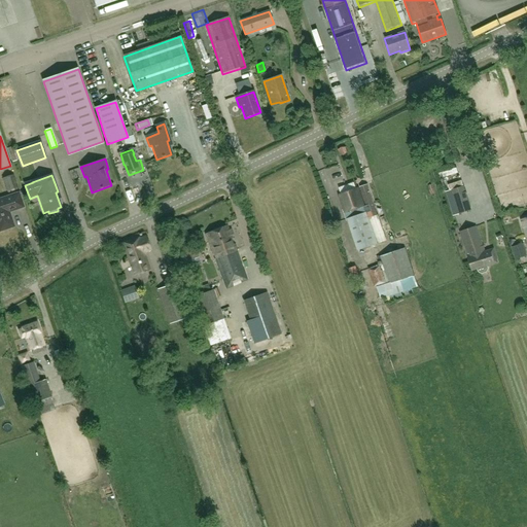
[(353,190),(373,246),(386,241),(366,185),(359,187),(369,213),(367,213),(359,188),(353,190)]
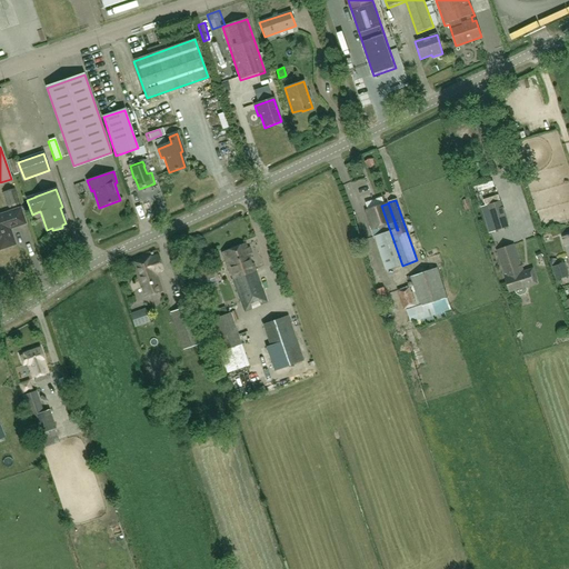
[(501,201),(489,206),(497,231),(509,227),(501,201)]
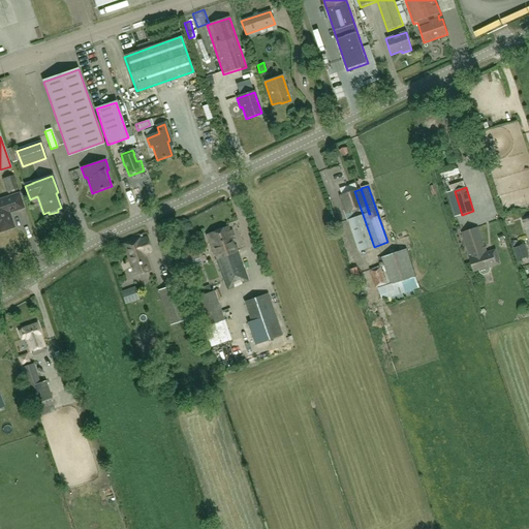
[(374,247),(354,191),(341,196),(360,251),(374,247)]
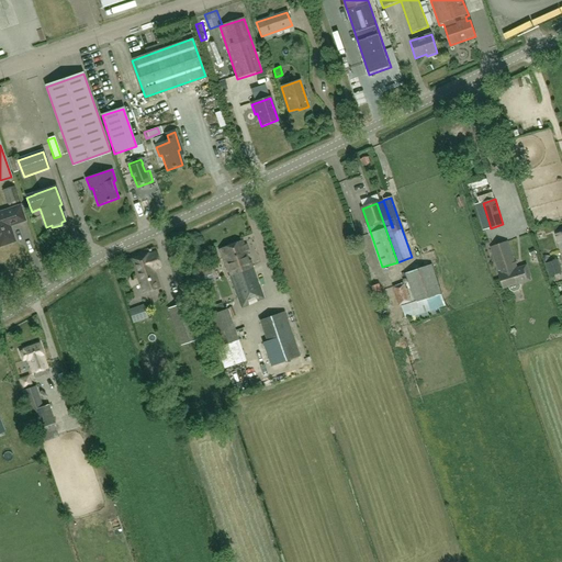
[(20,206),(0,212),(0,247),(14,243),(10,227),(25,222),(20,206)]
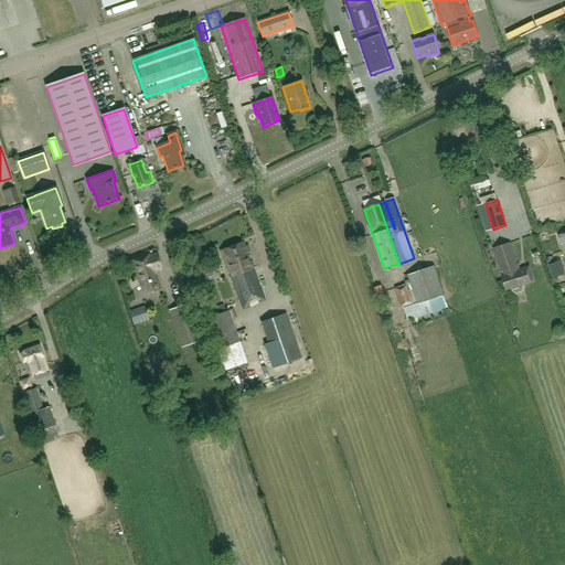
[(256,300),(258,305),(266,302),(248,255),(249,253),(247,248),(245,247),(244,243),(221,251),(243,311),(251,308),(248,302),(256,300)]
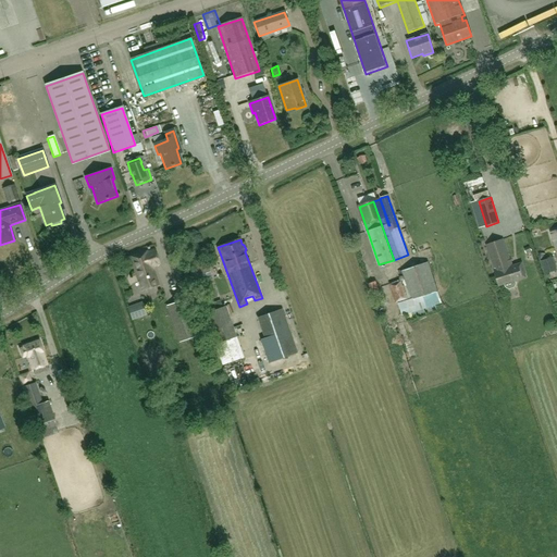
[(511,265),(503,240),(486,246),(495,272),(499,286),(504,285),(506,287),(508,288),(511,288),(515,287),(516,284),(516,282),(522,279),(528,277),(522,262),(511,265)]
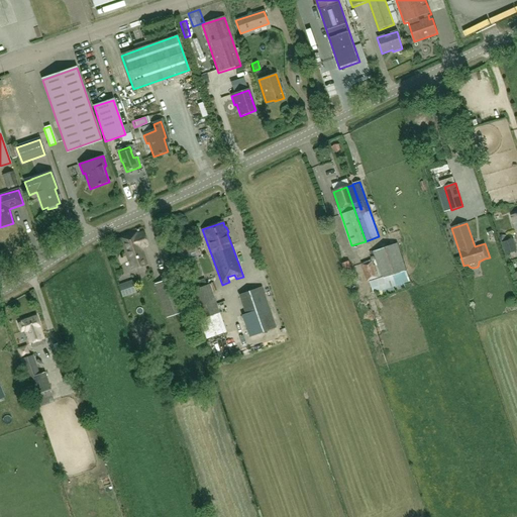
[(387,241),(398,238),(395,225),(384,228),(387,241)]
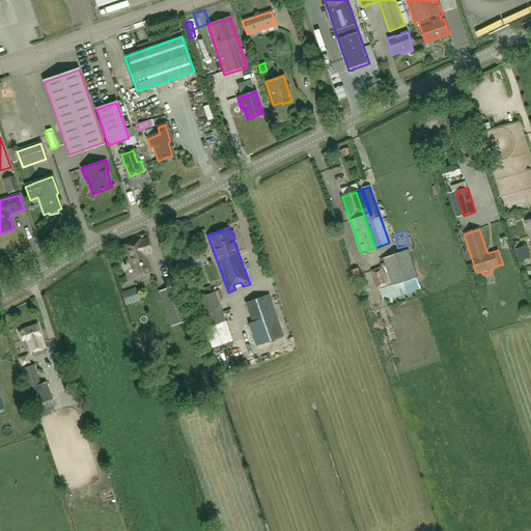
[(146,239),(139,241),(138,241),(123,246),(135,278),(150,272),(144,254),(151,252),(146,239)]
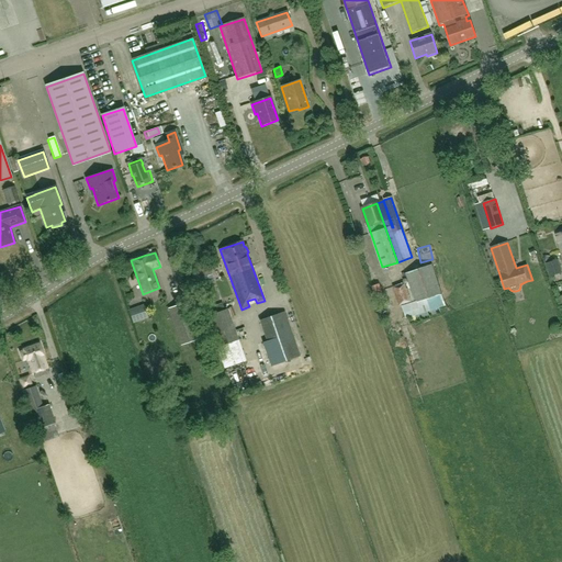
[(197,289),(214,281),(205,259),(195,262),(198,268),(189,271),(197,289)]
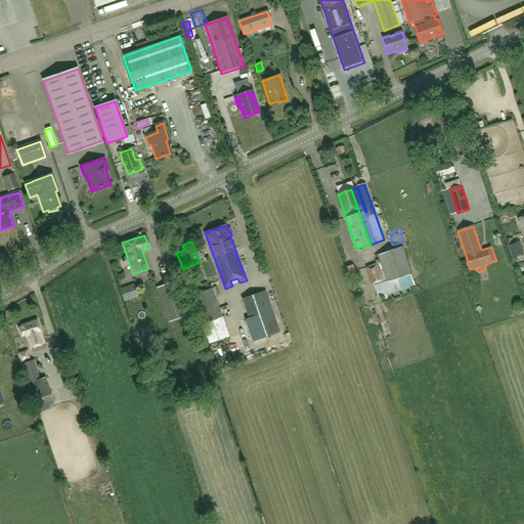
[(519,243),(509,246),(513,257),(522,254),(519,243)]
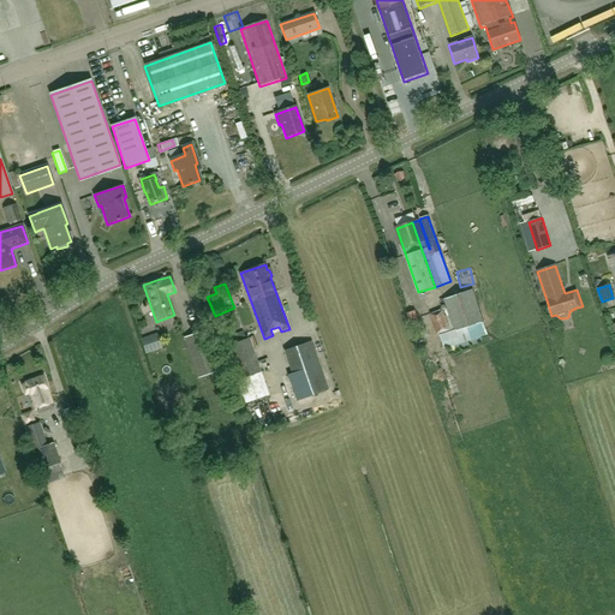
[(186,293),(192,309),(202,305),(197,290),(186,293)]
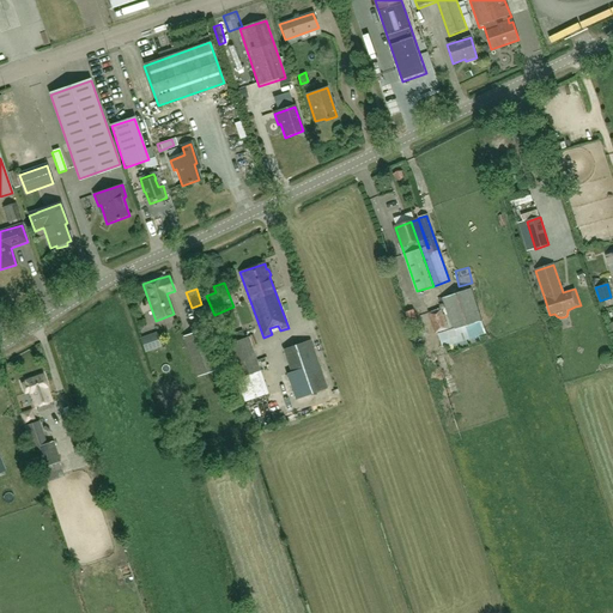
[(442,310),(449,329),(449,333),(439,335),(443,349),(485,334),(472,290),(443,299),(445,308),(442,310)]
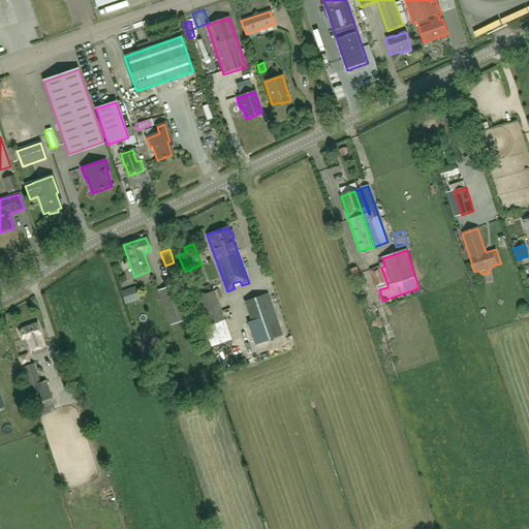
[(123,276),(129,275),(125,259),(119,261),(123,276)]
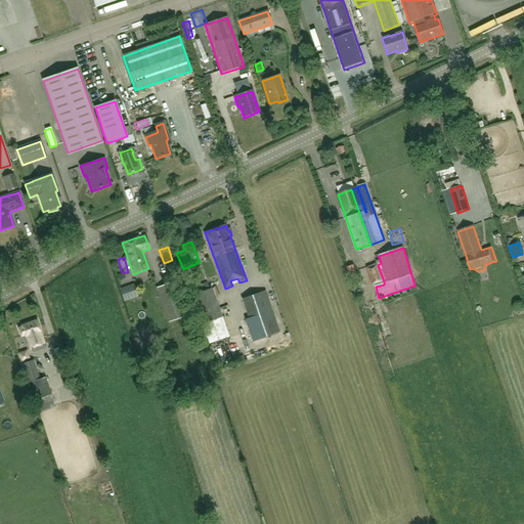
[(357,275),(353,265),(346,267),(350,278),(357,275)]
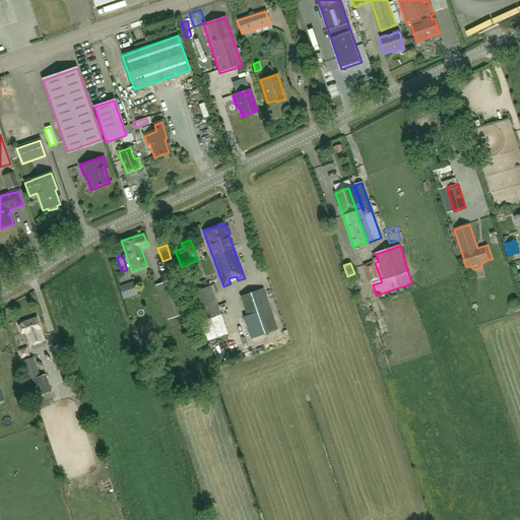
[(381,279),(375,263),(364,267),(369,283),(381,279)]
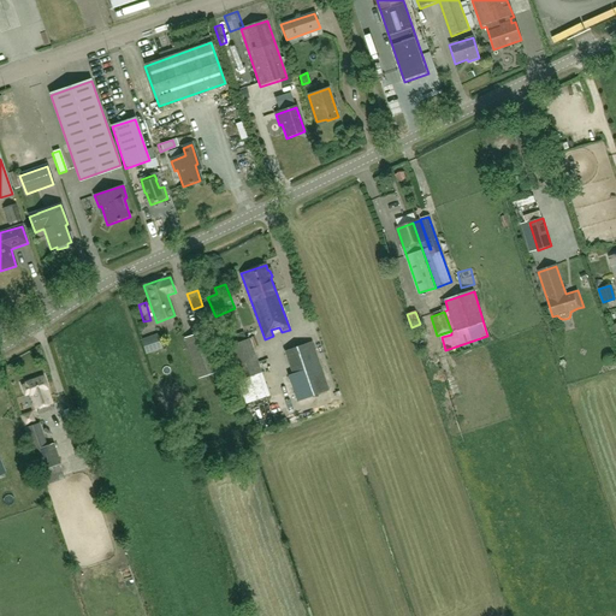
[(217,373),(203,332),(184,339),(199,379),(217,373)]
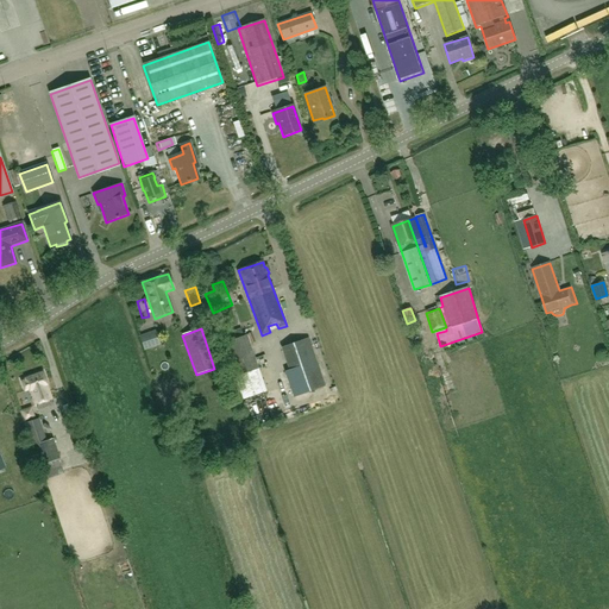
[(243,400),(267,391),(258,370),(246,336),(244,337),(242,330),(223,336),(225,343),(224,344),(234,376),(243,400)]
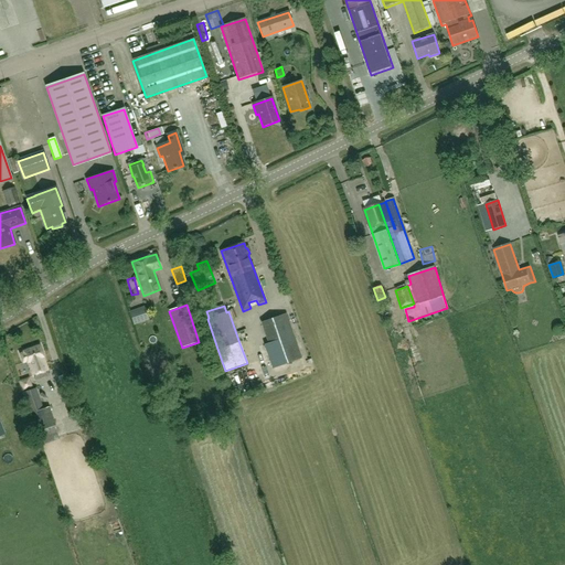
[(145,307),(129,311),(134,324),(149,320),(145,307)]
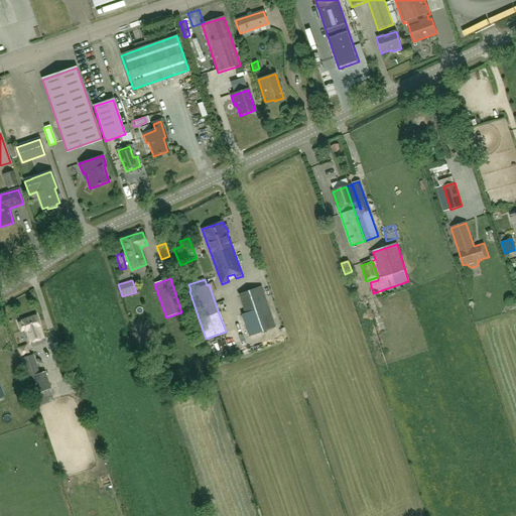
[(275,328),(262,287),(238,295),(245,313),(240,315),(249,338),(275,328)]
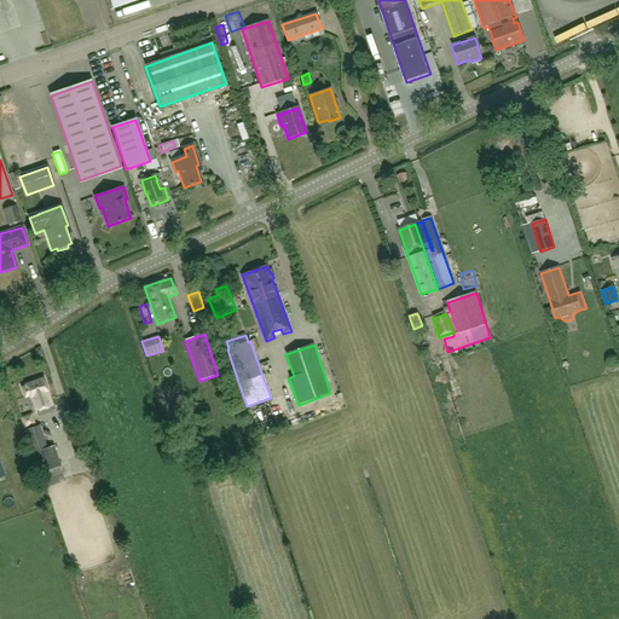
[(484,350),(466,356),(468,362),(486,357),(484,350)]
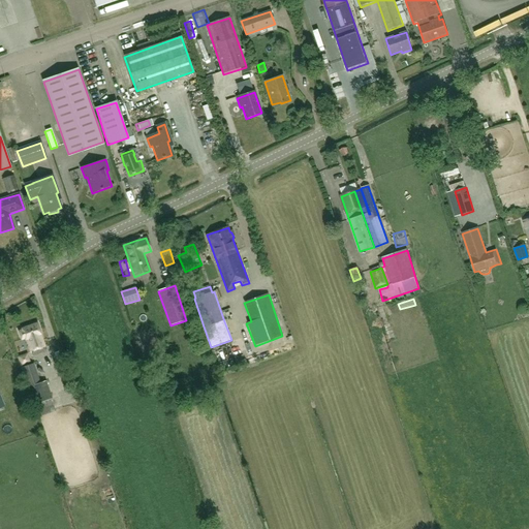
[(23,331),(19,332),(23,342),(26,341),(30,352),(44,347),(40,336),(41,335),(38,324),(22,330),(23,331)]
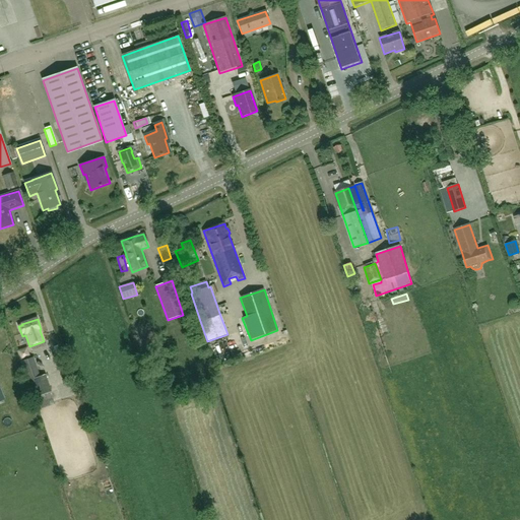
[(46,375),(40,377),(33,358),(29,359),(27,348),(17,350),(20,362),(33,398),(51,392),(46,375)]
